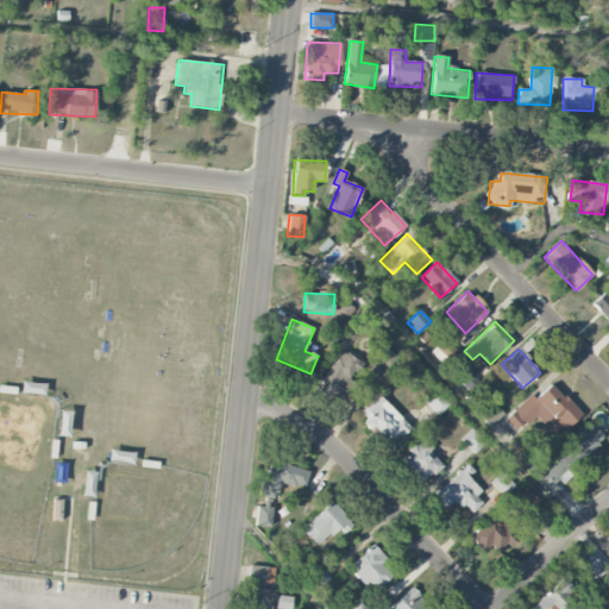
[(318,391),(341,402),(360,360),(337,350),(318,391)]
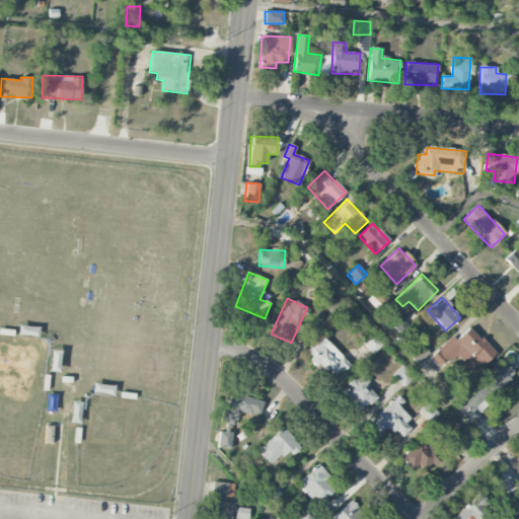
[(408,324),(397,313),(388,321),(398,332),(408,324)]
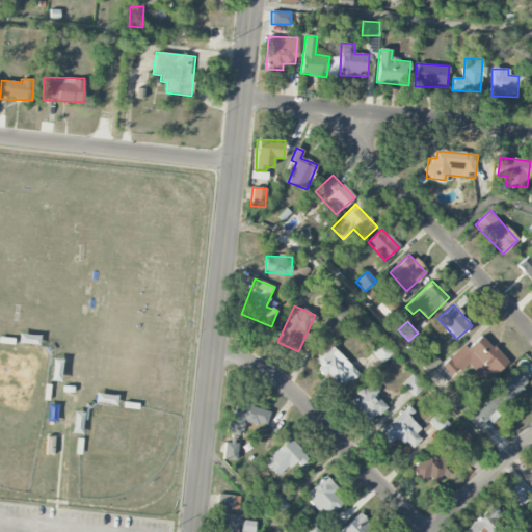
[(40,335),(19,334),(18,344),(38,345),(40,335)]
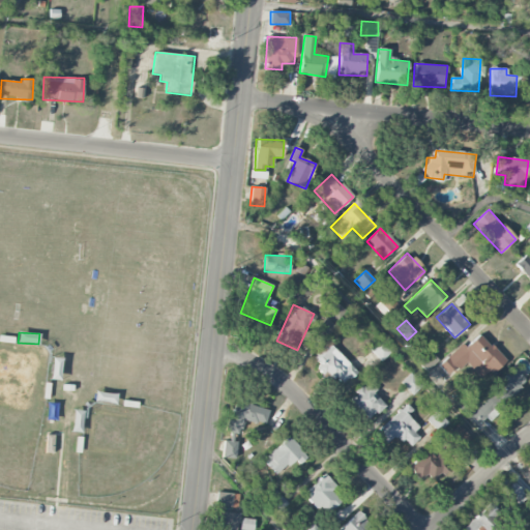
[(439,364),(449,376),(465,361),(482,381),(504,360),(480,333),(466,347),(463,343),(439,364)]
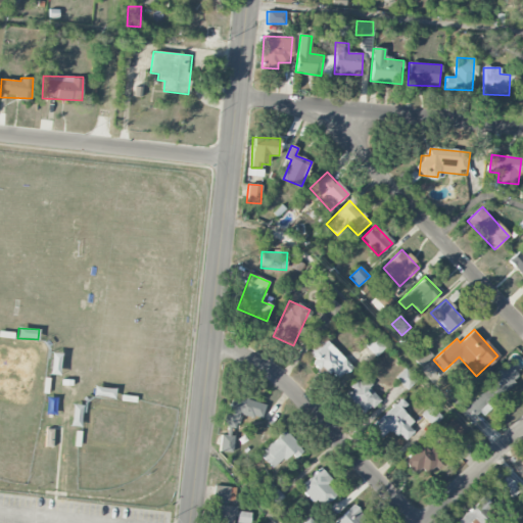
[(331,372),(339,380),(352,367),(325,338),(307,355),(327,376),(331,372)]
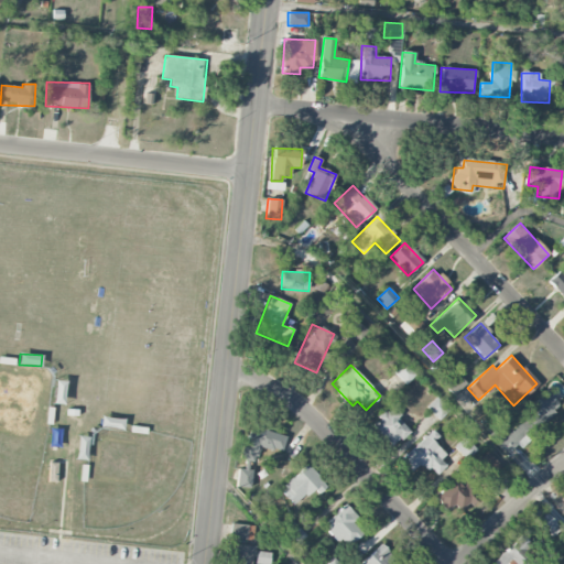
[(467,383),(458,375),(445,387),(454,396),(467,383)]
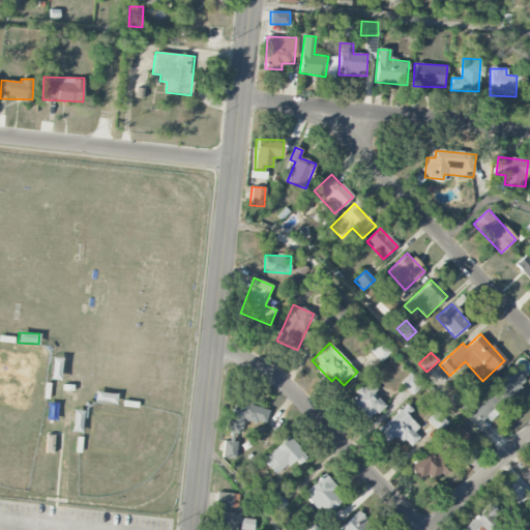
[(59,380),(60,358),(52,358),(51,379),(59,380)]
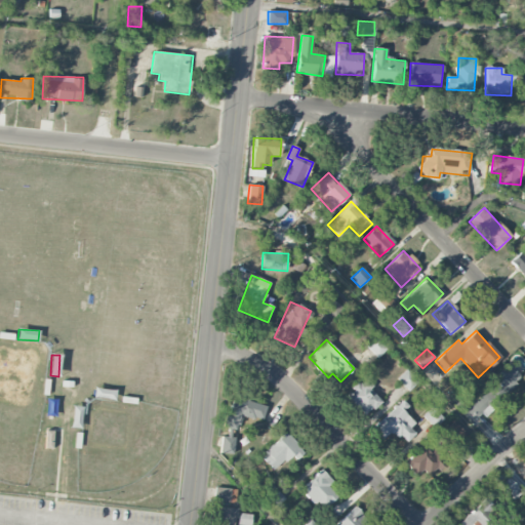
[(489,382),(503,397),(522,377),(508,364),(489,382)]
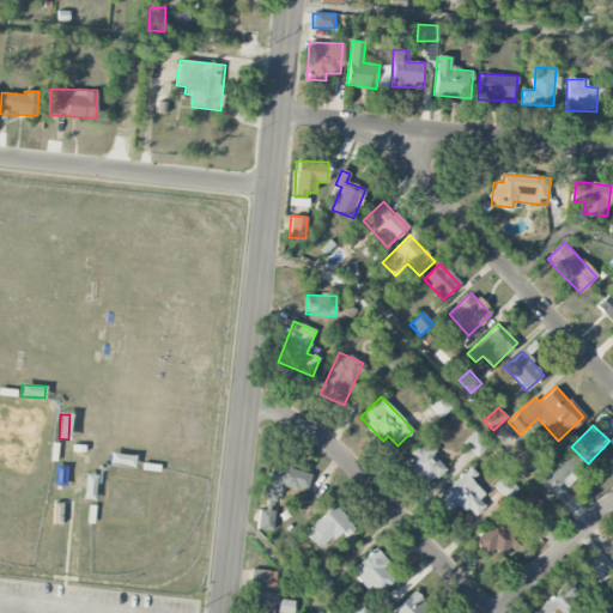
[(425,487),(447,467),(425,443),(402,462),(425,487)]
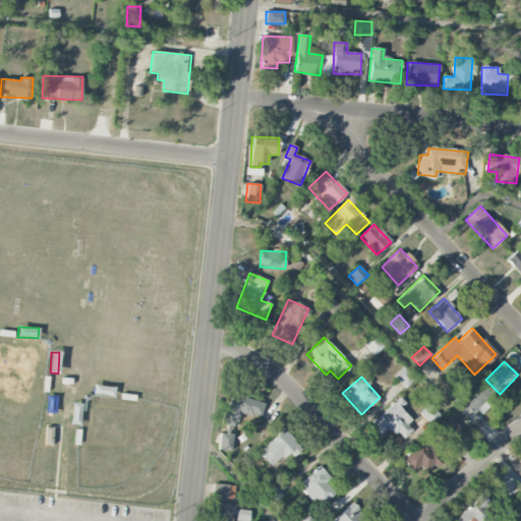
[(93,395),(114,396),(115,387),(94,386),(93,395)]
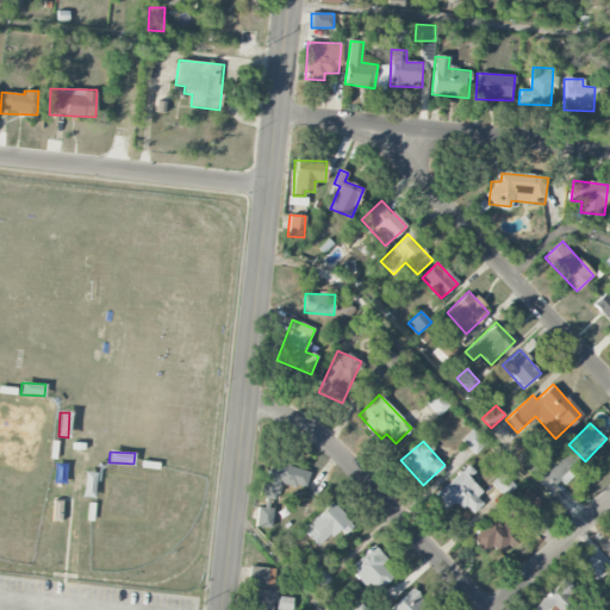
[(548,466),(543,460),(531,472),(548,490),(559,480),(561,484),(578,468),(564,453),(548,466)]
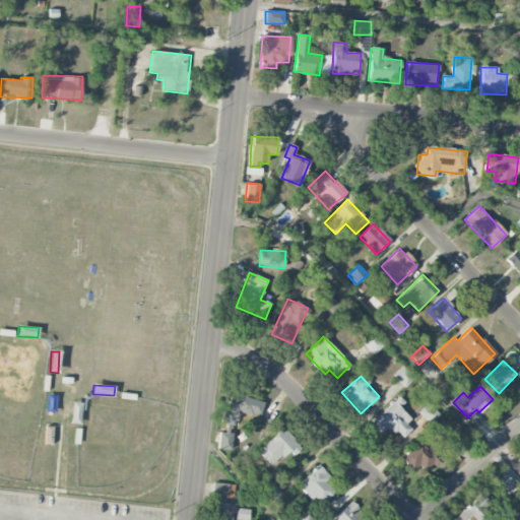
[(222,432),(229,433),(232,420),(238,421),(240,412),(260,416),(263,401),(232,393),(222,432)]
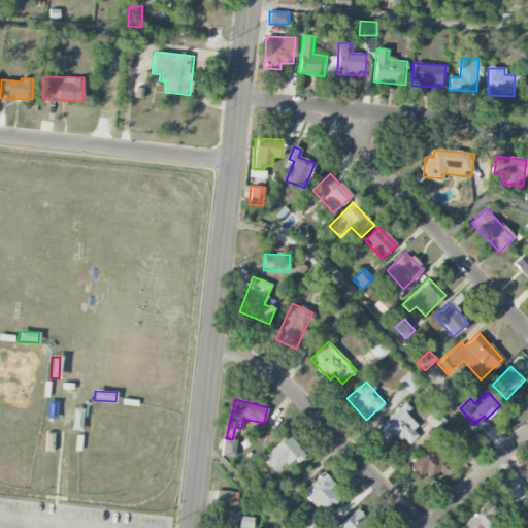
[(400,407),(374,431),(386,442),(395,433),(407,446),(423,432),(400,407)]
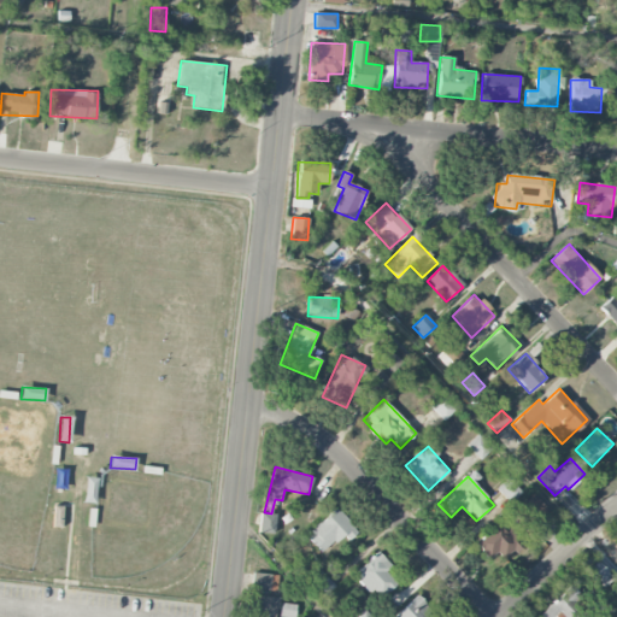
[(84,503),(95,503),(95,479),(84,477),(84,503)]
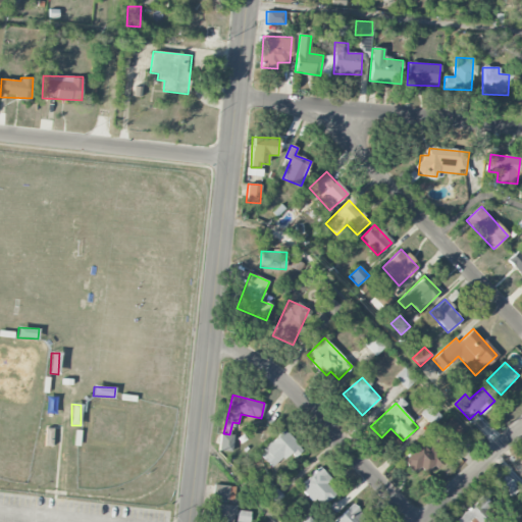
[(432,425),(441,416),(430,404),(421,414),(432,425)]
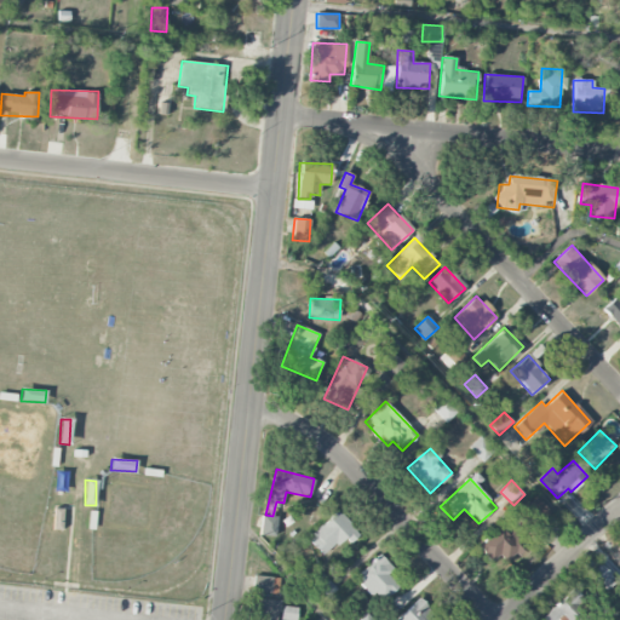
[(517,514),(532,532),(552,515),(538,497),(517,514)]
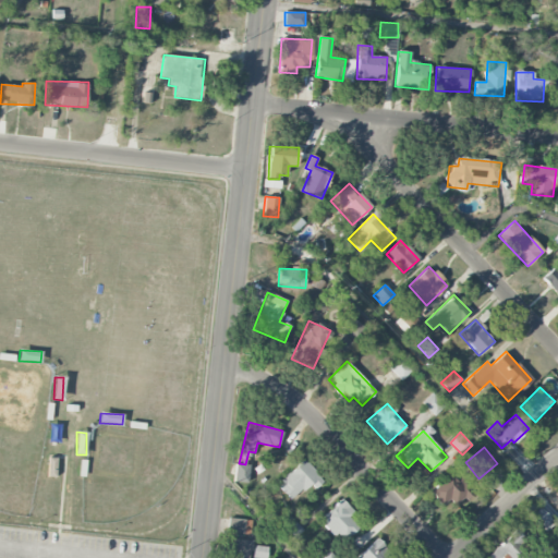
[(48,477),(57,477),(57,458),(48,458),(48,477)]
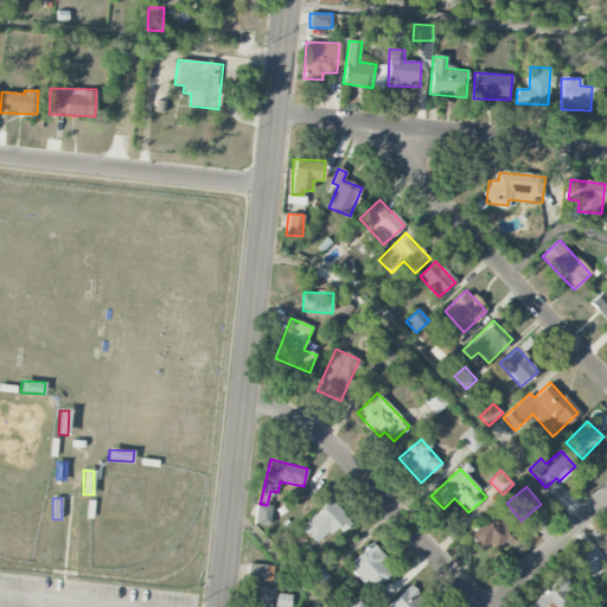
[(344,532),(353,522),(330,500),(302,530),(318,544),(337,525),(344,532)]
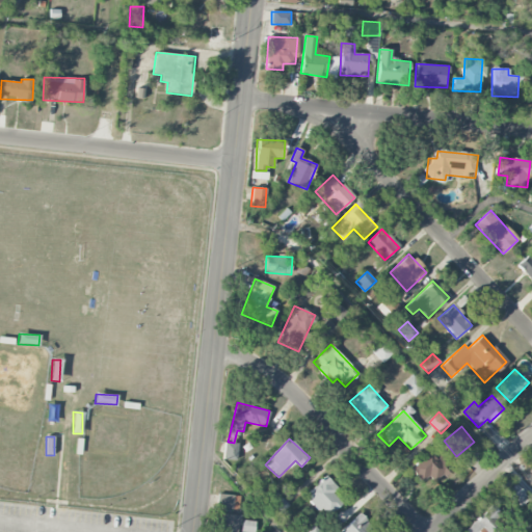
[(237,460),(237,444),(223,443),(223,459),(237,460)]
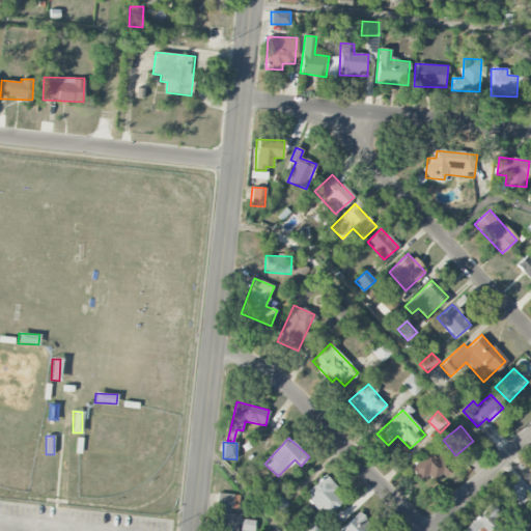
[(429,475),(434,481),(451,469),(435,447),(408,466),(419,482),(429,475)]
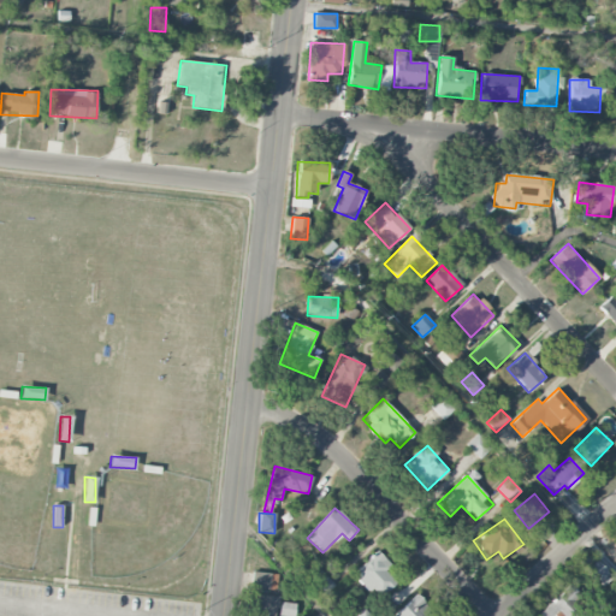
[(385,570),(391,566),(377,550),(353,573),(378,599),(396,582),(385,570)]
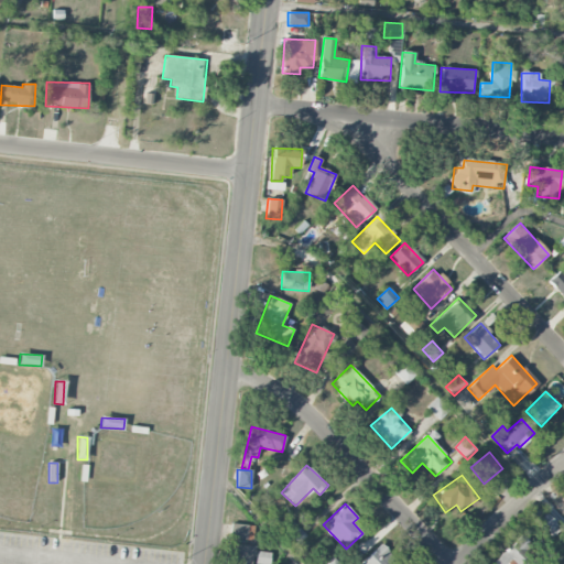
[(562,529),(545,514),(535,525),(552,540),(562,529)]
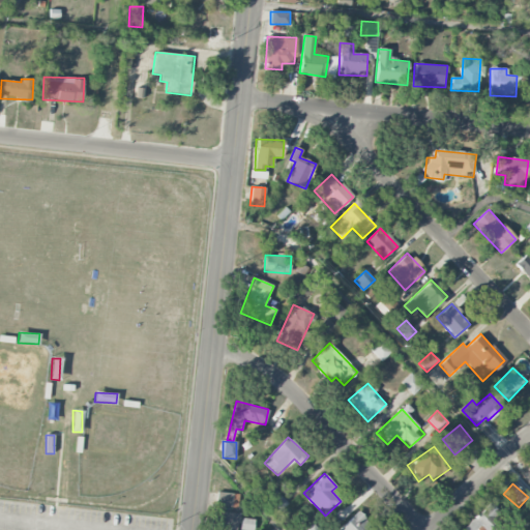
[(237,507),(239,495),(217,492),(215,505),(237,507)]
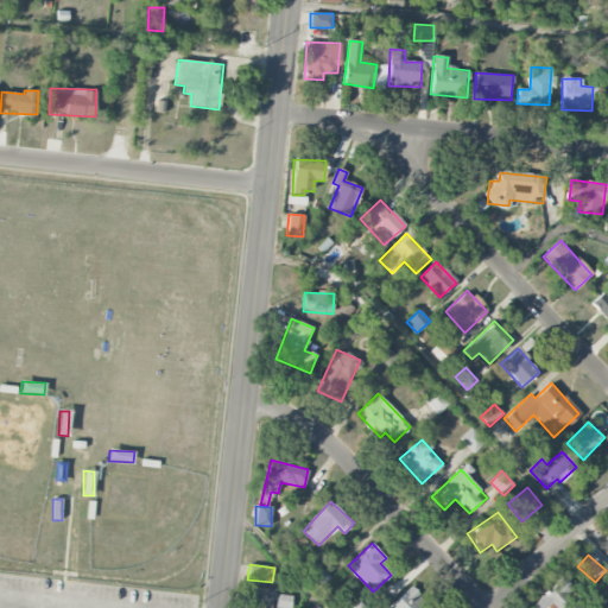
[(306,574),(321,587),(330,577),(316,564),(306,574)]
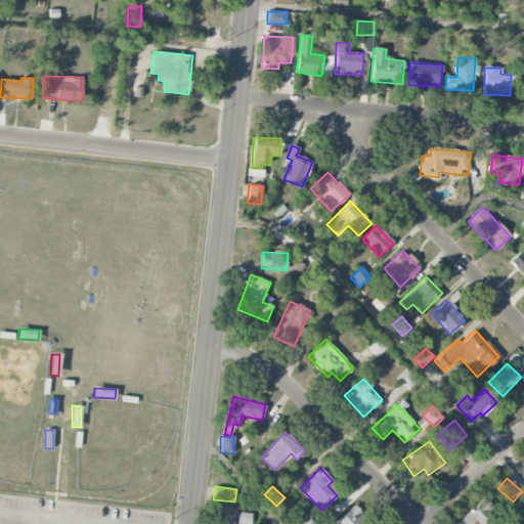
[(460,523),(487,523),(494,518),(487,511),(492,506),(485,497),(459,522),(460,523)]
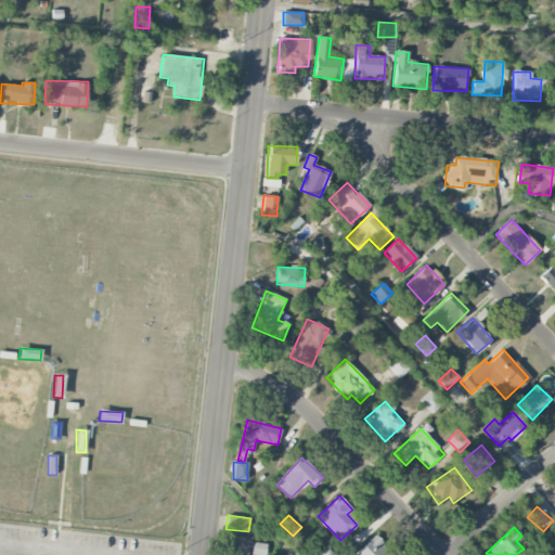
[(247,554),(248,538),(228,537),(227,554),(247,554)]
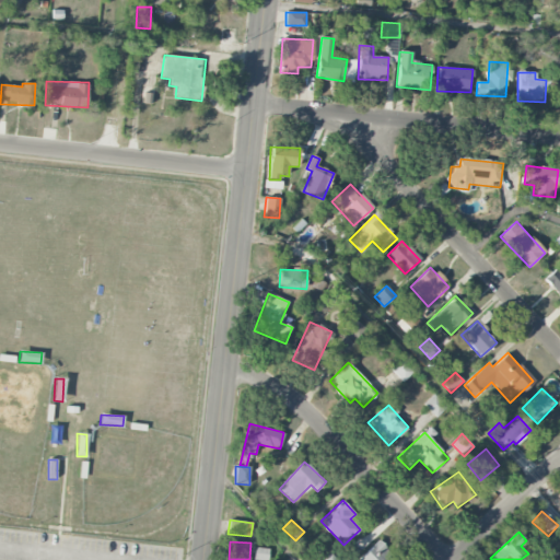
[(394,559),(377,541),(357,559),(394,559)]
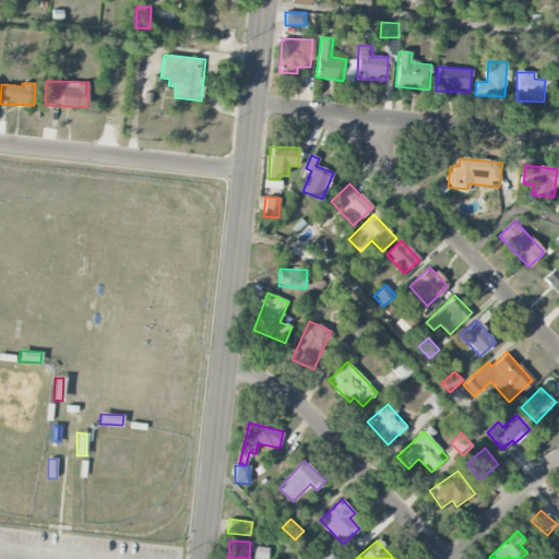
[(253,558),(254,558),(266,558),(268,548),(254,547),(253,558)]
